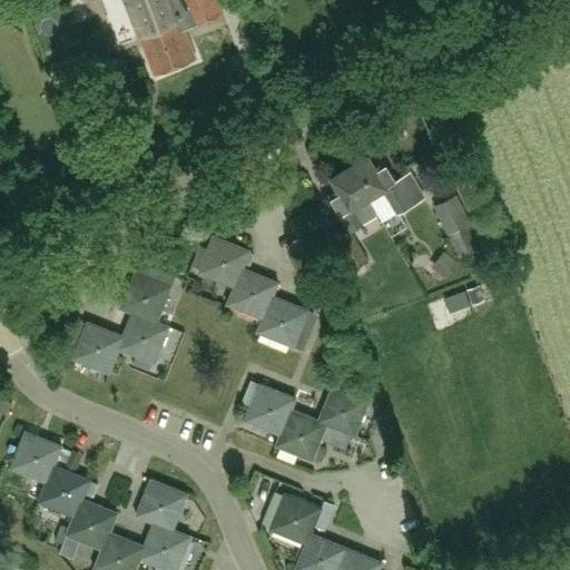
[(172,0),(124,0),(154,76),(195,59),(184,30),(223,15),(216,0),(180,0),(183,5),(175,8),(172,0)]
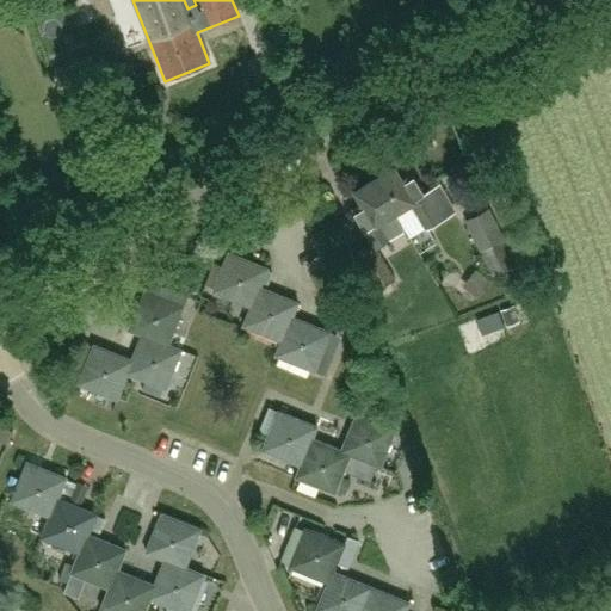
[(91,57),(55,71),(63,93),(99,79),(91,57)]
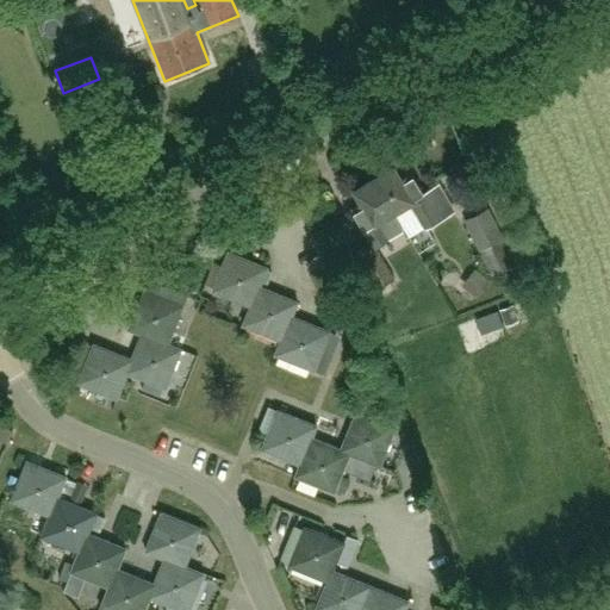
[(375,178),(396,211),(409,203),(425,229),(454,211),(437,185),(423,193),(410,172),(400,178),(393,167),(388,169),(386,166),(383,165),(373,170),(373,174),(375,178)]
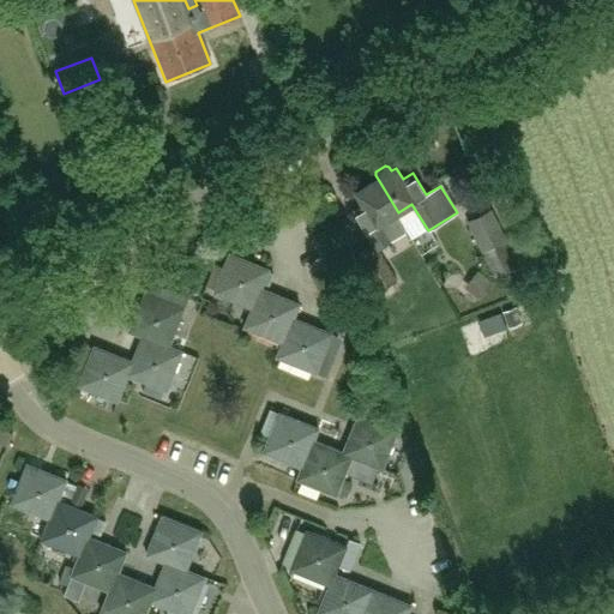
[(398,212),(378,179),(356,193),(362,204),(353,210),(374,245),(387,236),(380,224),(398,212)]
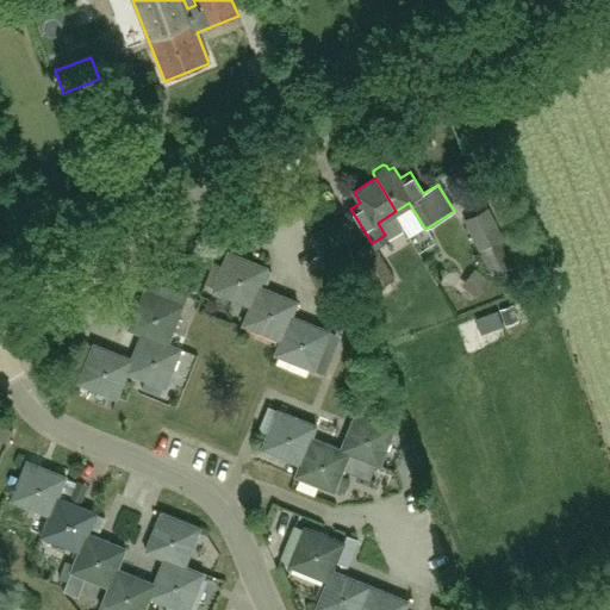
[(504,240),(503,238),(487,209),(464,221),(479,250),(491,277),(516,265),(504,240)]
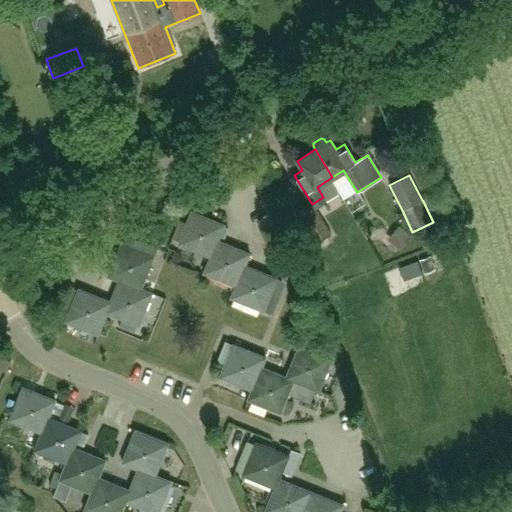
[(333,250),(326,237),(330,234),(312,204),(296,213),(311,238),(304,242),(314,261),(333,250)]
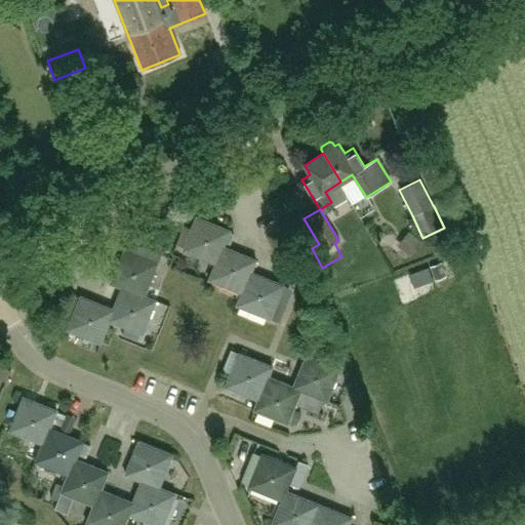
[(196,217),(191,230),(184,227),(176,245),(184,248),(183,251),(214,265),(229,231),(196,217)]
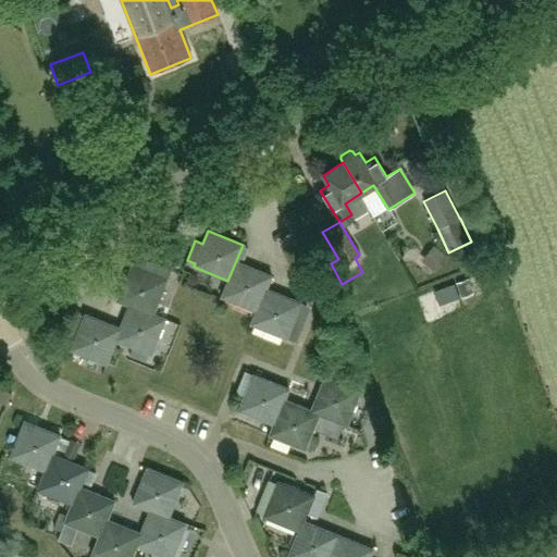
[(243,245),(227,281),(221,297),(256,311),(270,276),(237,262),(244,246),(243,245)]
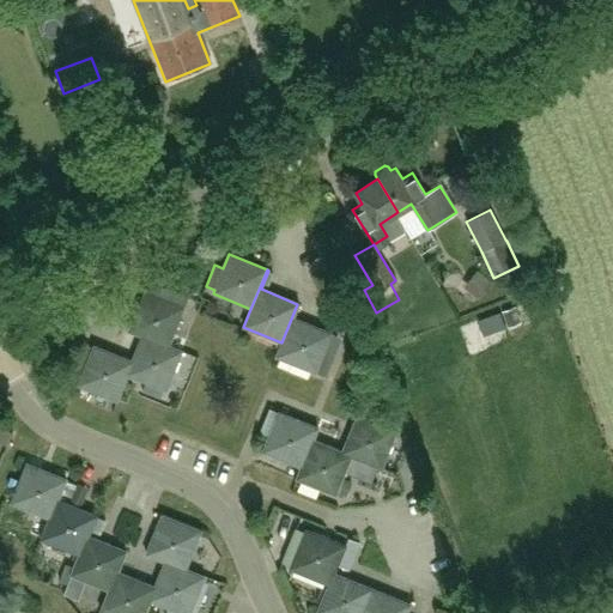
[(478,301),(492,284),(477,271),(463,287),(478,301)]
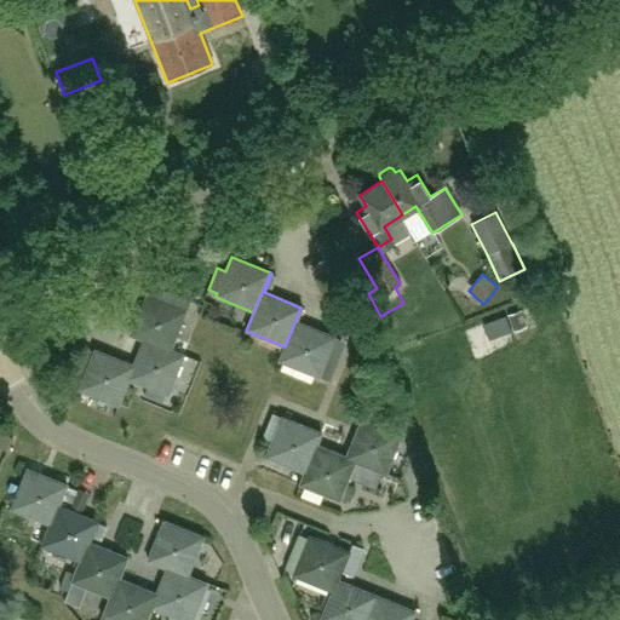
[(147,296),(131,334),(183,356),(184,355),(170,350),(190,300),(154,286),(149,297),(147,296)]
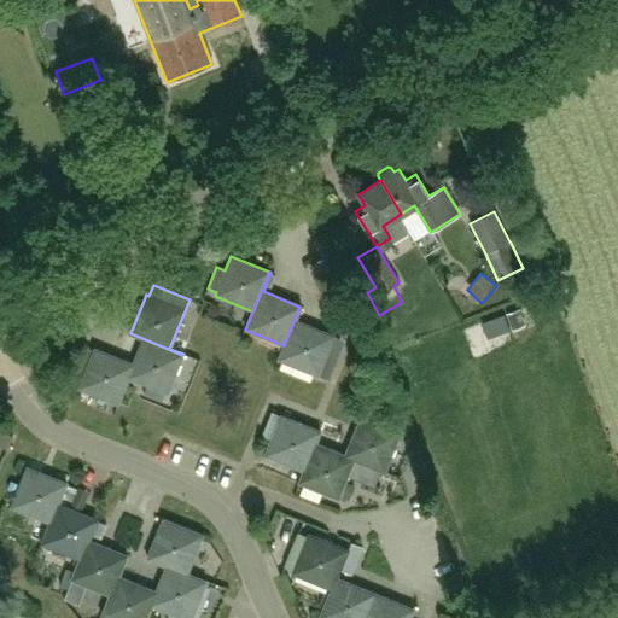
[(284,345),(278,360),(327,380),(337,357),(327,353),(334,337),(295,321),(301,307),(299,307),(284,345)]
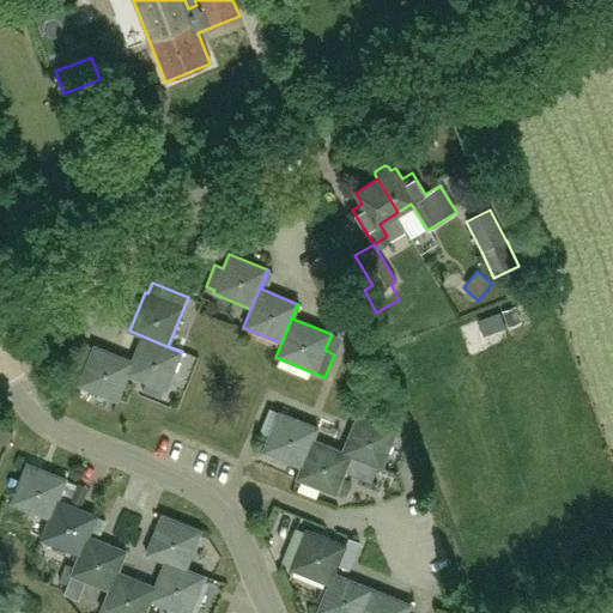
[(132,362),(116,401),(117,401),(128,376),(146,383),(164,390),(165,392),(181,352),(129,331),(128,332),(141,337),(132,362)]
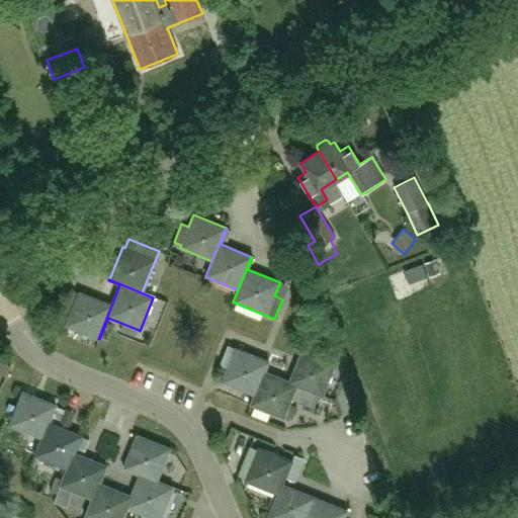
[(80,292),(66,326),(98,339),(111,306),(80,292)]
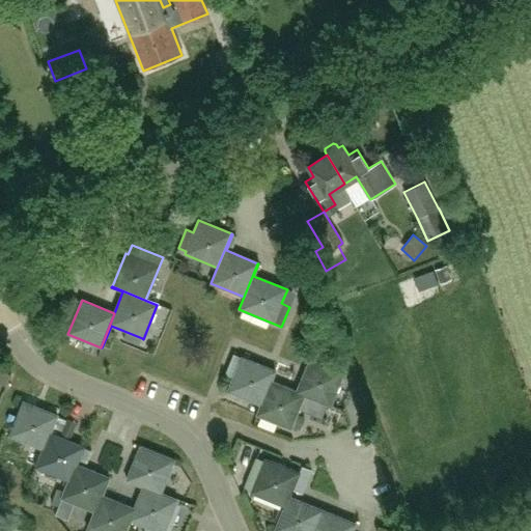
[(127,332),(123,338),(139,344),(142,338),(127,332)]
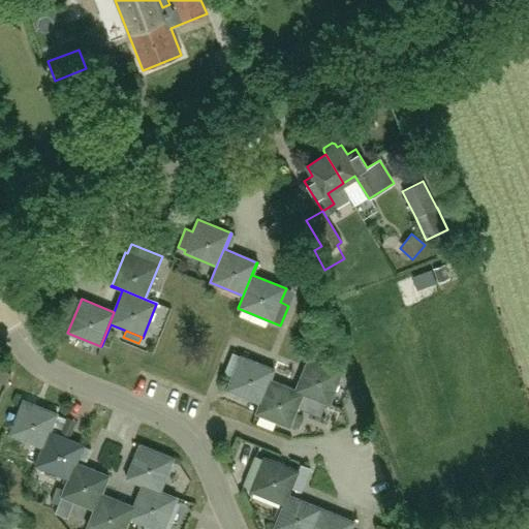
[(316,350),(329,355),(334,343),(321,338),(316,350)]
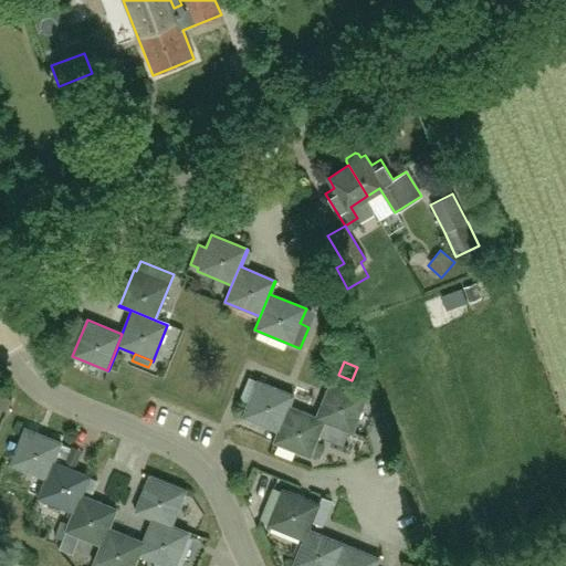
[(240,399),(248,402),(242,418),(278,431),(287,406),(290,407),(293,396),(249,378),(240,399)]
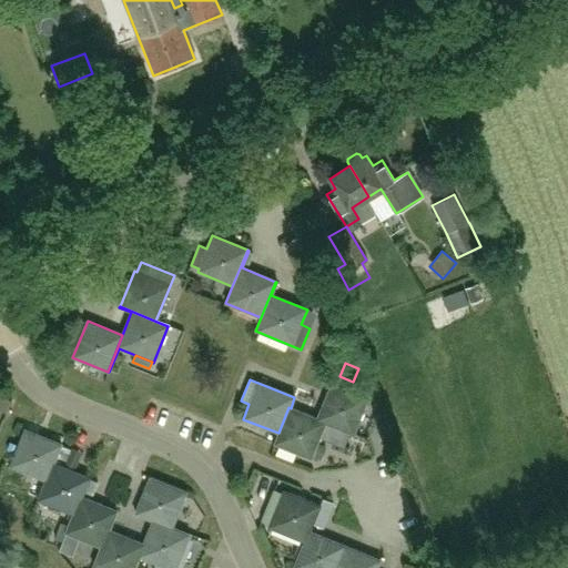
[(332,384),(317,419),(354,435),(368,398),(332,384)]
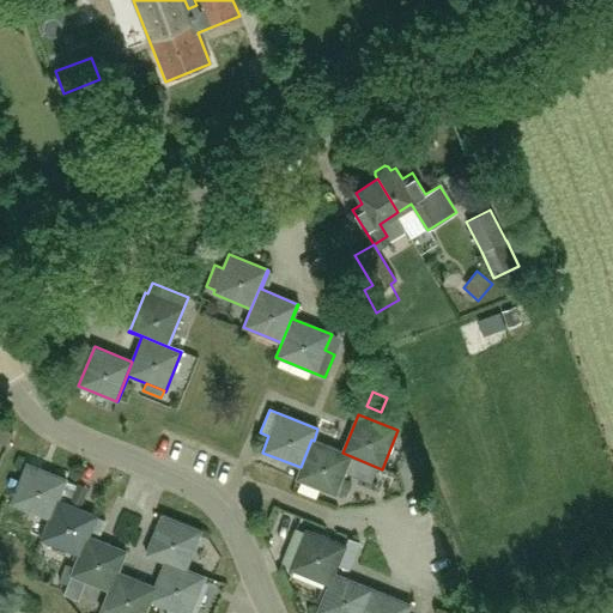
[(311,439),(301,467),(296,479),(335,496),(337,493),(343,478),(351,457),(381,469),(382,469),(343,453),(314,441),(311,439)]
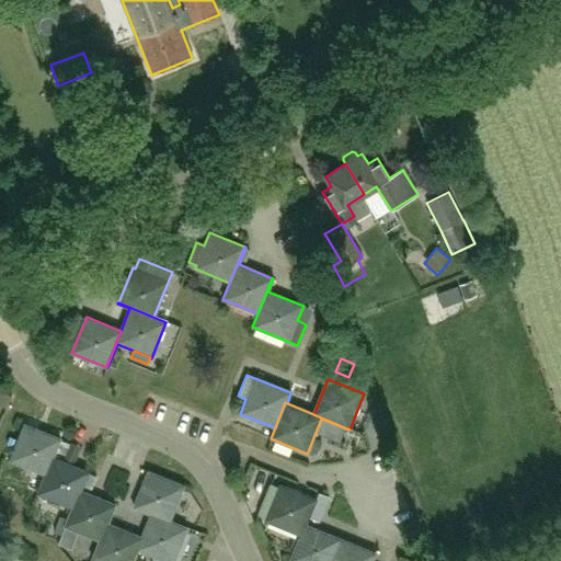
[(25,424),(10,459),(45,473),(46,474),(53,458),(56,451),(60,439),(61,438),(36,428),(25,424)]
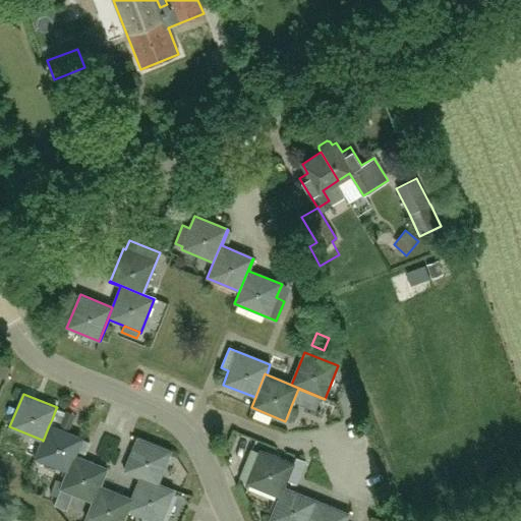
[(291,406),(286,419),(294,422),(299,410),(291,406)]
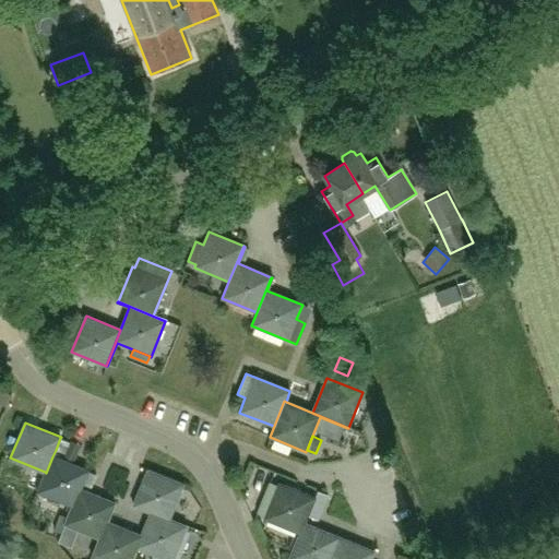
[(60,438),(56,450),(66,454),(70,442),(60,438)]
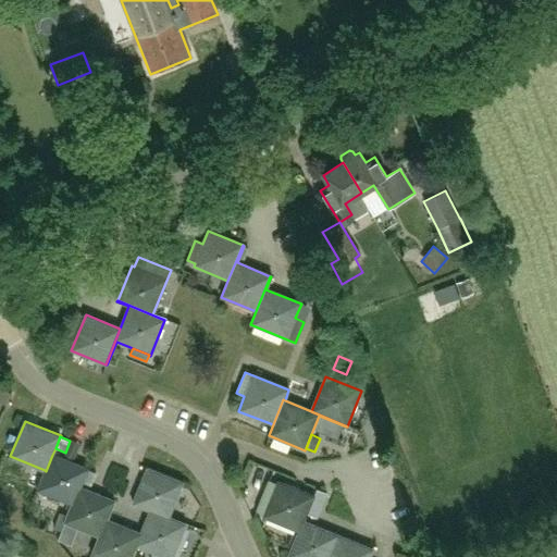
[(45,470),(37,490),(72,504),(73,504),(79,487),(83,482),(87,469),(52,455),(46,471),(45,470)]
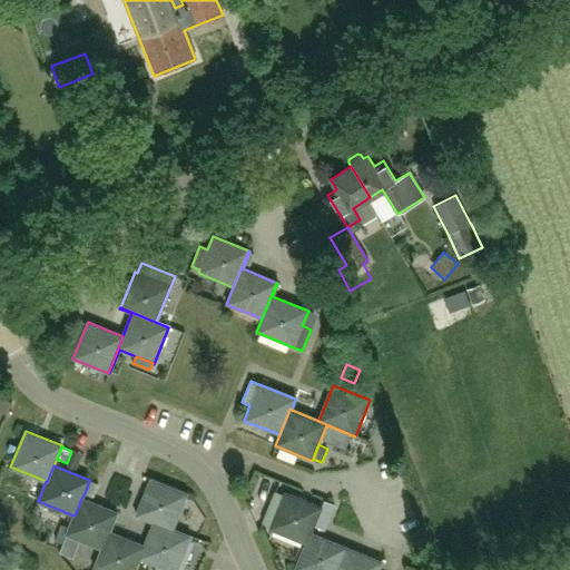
[(90,480),(85,493),(94,497),(99,483),(90,480)]
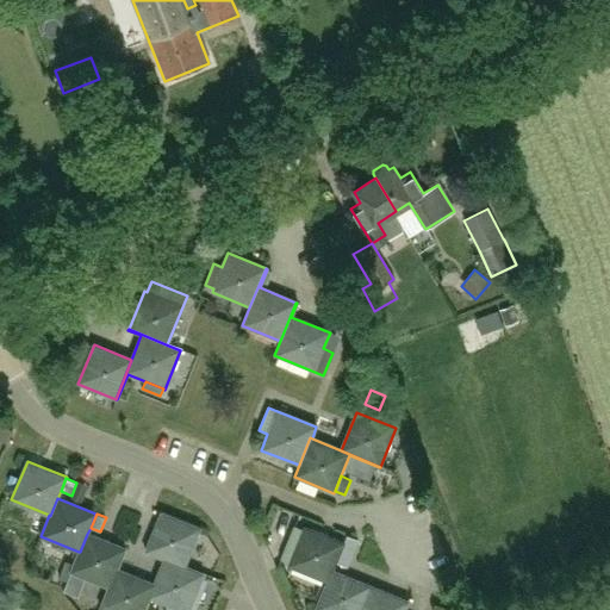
[(161,514),(145,553),(165,560),(185,568),(185,567),(200,529),(161,514)]
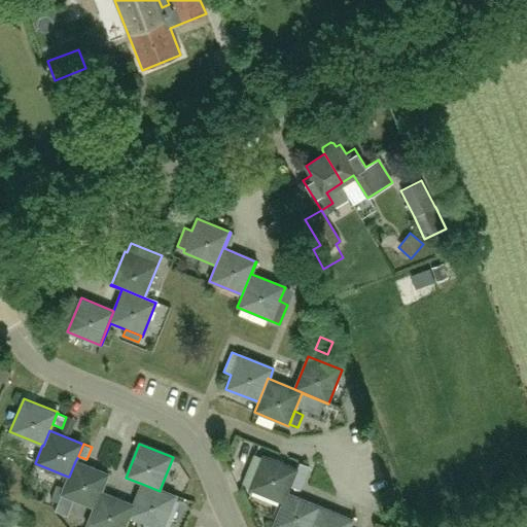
[(273,526),(296,469),(262,456),(261,458),(254,455),(242,485),(250,488),(249,490),(282,503),(272,526),(273,526)]
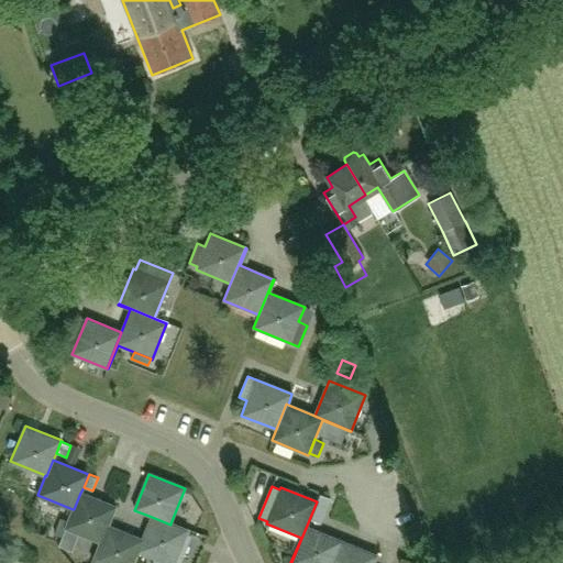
[(68,521),(65,529),(78,534),(100,543),(108,526),(116,507),(80,493),(74,509),(73,509),(68,521)]
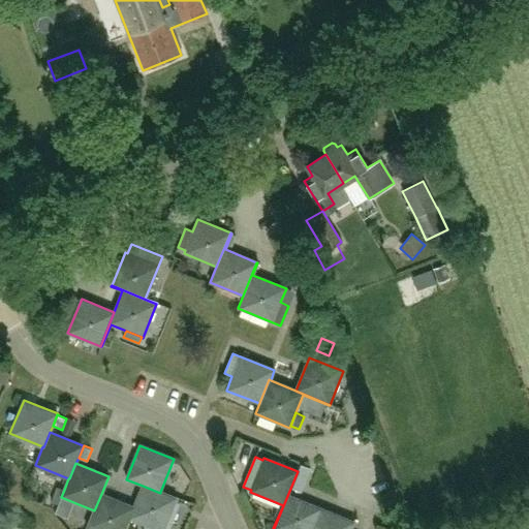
[(298,471),(274,528),(312,528),(321,508),(288,496),(298,471)]
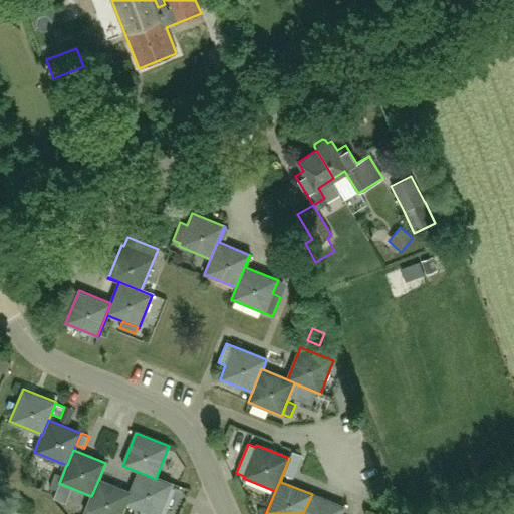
[(131,493),(126,504),(141,510),(151,513),(159,513),(172,484),(156,478),(156,479),(139,472),(130,493),(131,493)]
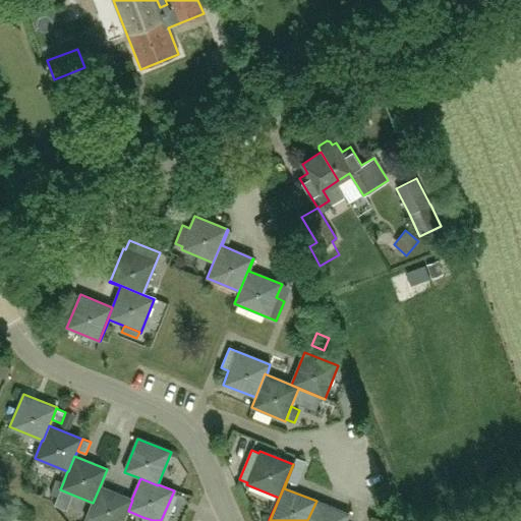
[(56,479),(50,495),(57,497),(60,489),(63,482),(56,479)]
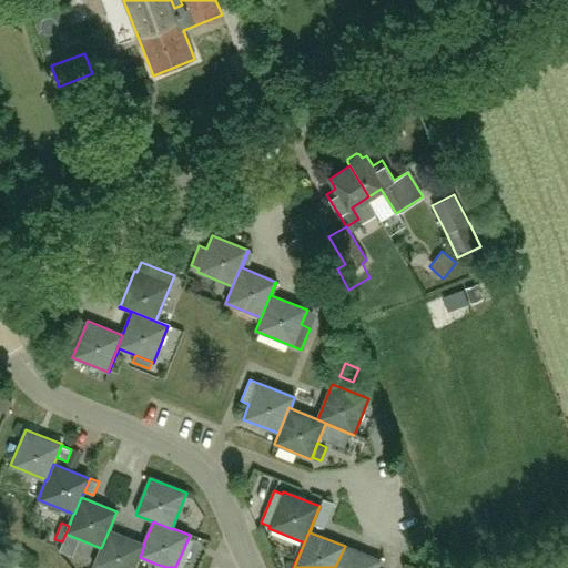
[(101,548),(93,567),(95,567),(135,567),(140,557),(144,545),(143,545),(109,530),(101,548)]
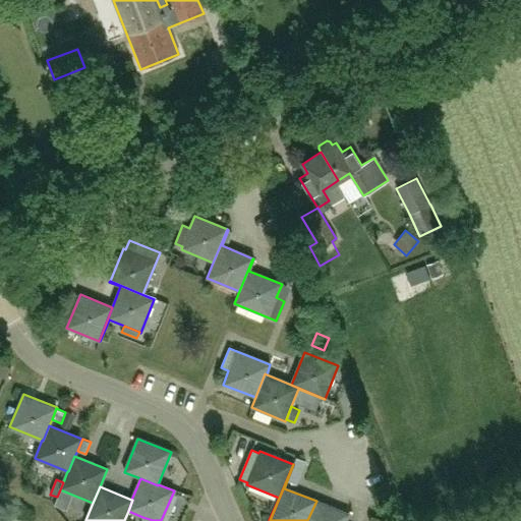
[(345,520),(348,514),(316,501),(307,520),(345,520)]
